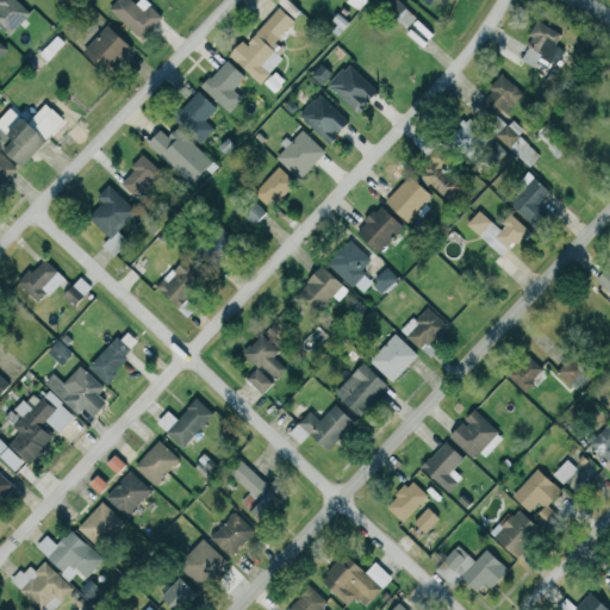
[(0,0),(0,23),(10,33),(32,12),(20,0),(0,0)]
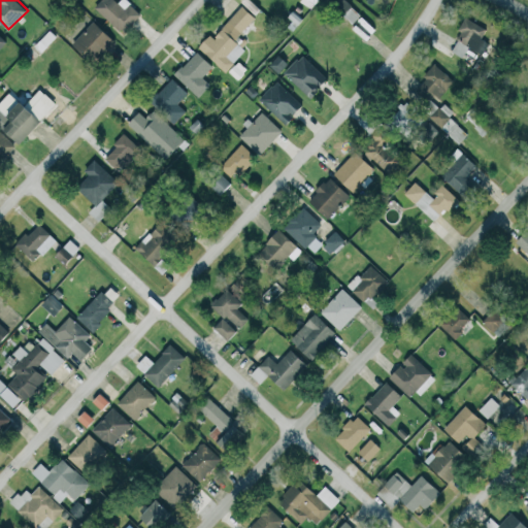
[(142,14),(128,0),(123,0),(120,3),(117,0),(101,0),(96,4),(123,33),(142,14)]
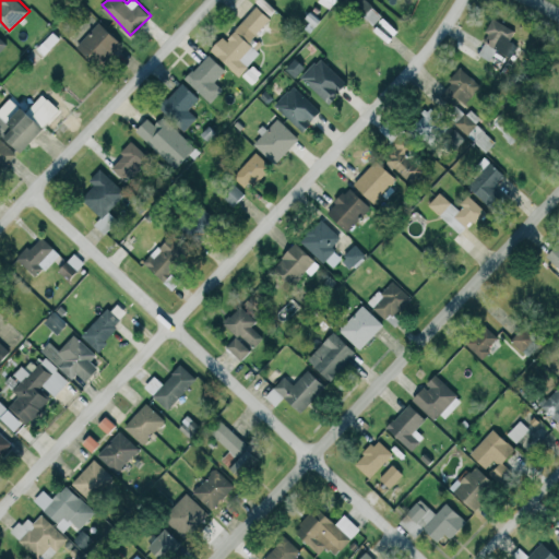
[(237,57),(273,18),(257,2),(213,50),(240,75),(248,67),(237,57)]
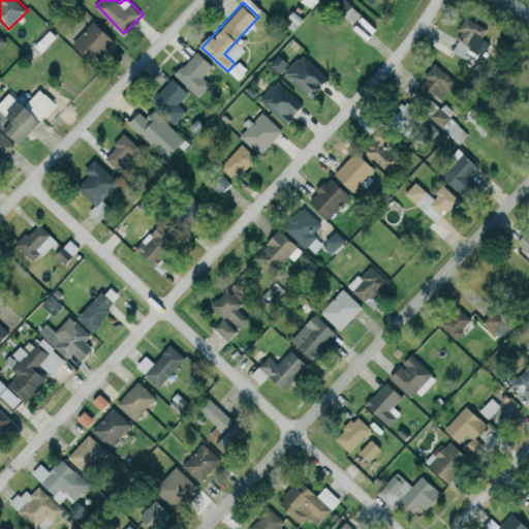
[(470,44),(479,50),(490,28),(468,18),(453,51),(465,56),(470,44)]
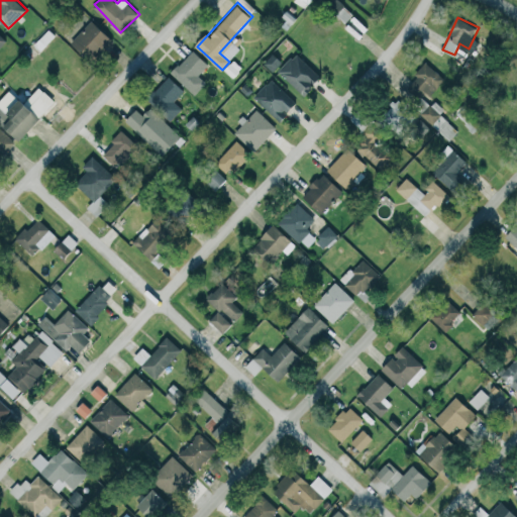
[(194,94),(206,83),(198,75),(207,66),(194,54),(191,56),(200,65),(191,74),(182,64),(173,72),(194,94)]
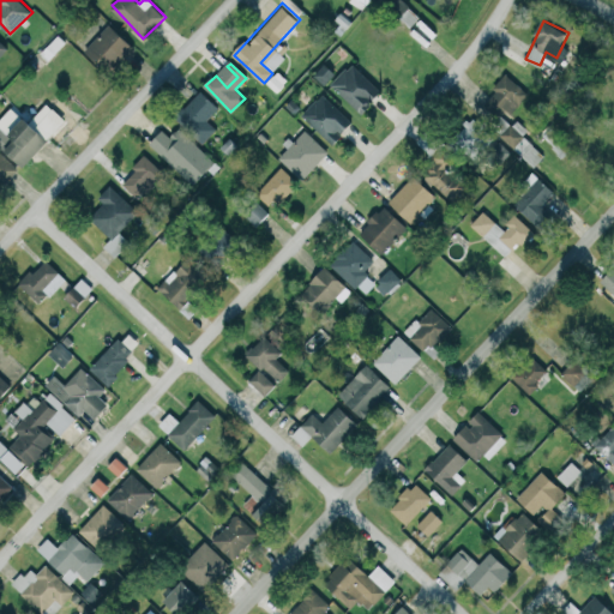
[(348,68),(335,91),(365,109),(378,85),(348,68)]
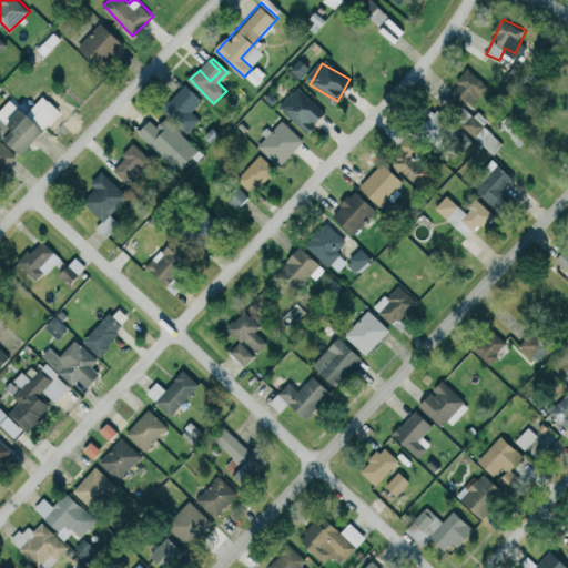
[(260,144),(279,164),(303,142),(284,121),(260,144)]
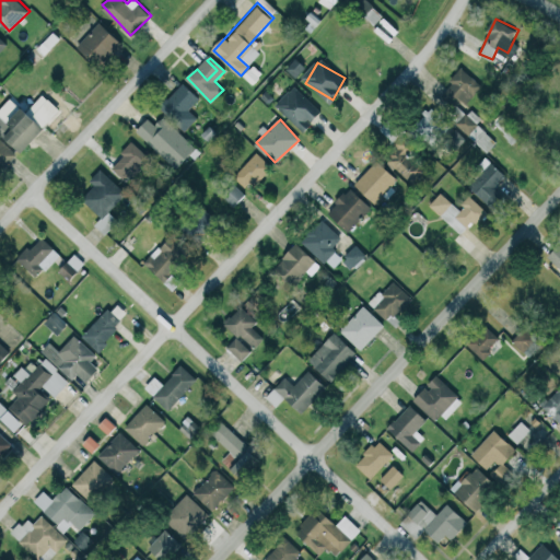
[(264,160),(234,167),(238,183),(267,175),(264,160)]
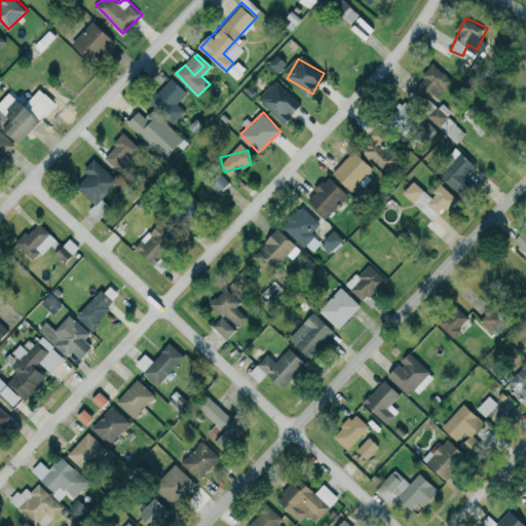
[(351,190),(372,167),(355,151),(345,162),(352,168),(341,181),(351,190)]
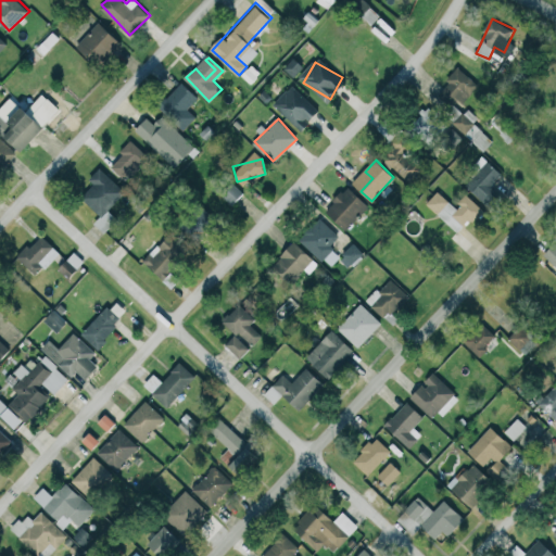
[(102,215),(117,196),(101,184),(86,203),(102,215)]
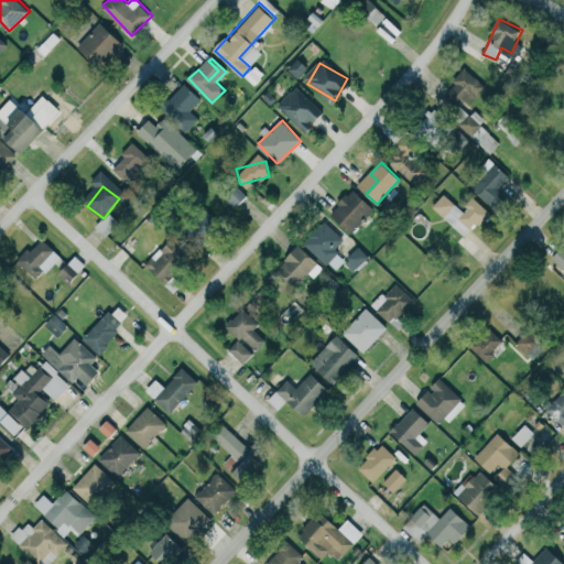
[(329,213),(349,232),(372,208),(353,188),(329,213)]
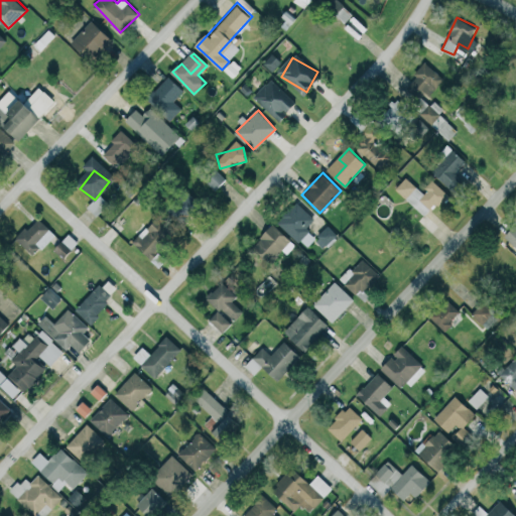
[(425,217),(447,194),(432,180),(422,191),(406,176),(395,188),(425,217)]
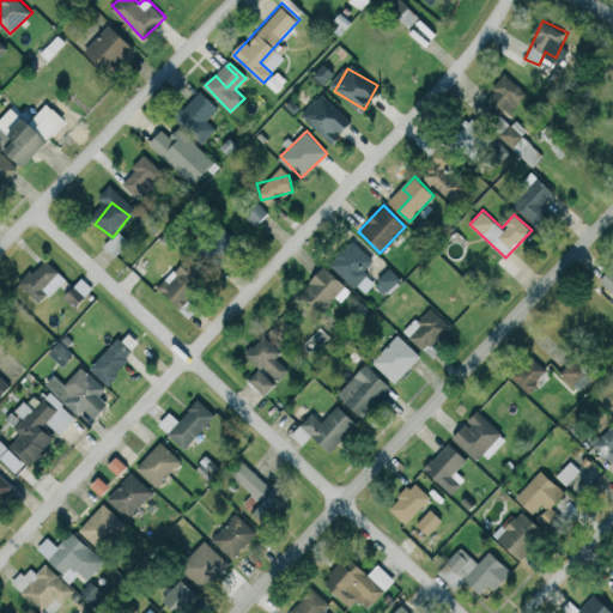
[(206,258),(217,267),(238,242),(222,228),(198,255),(204,260),(206,258)]
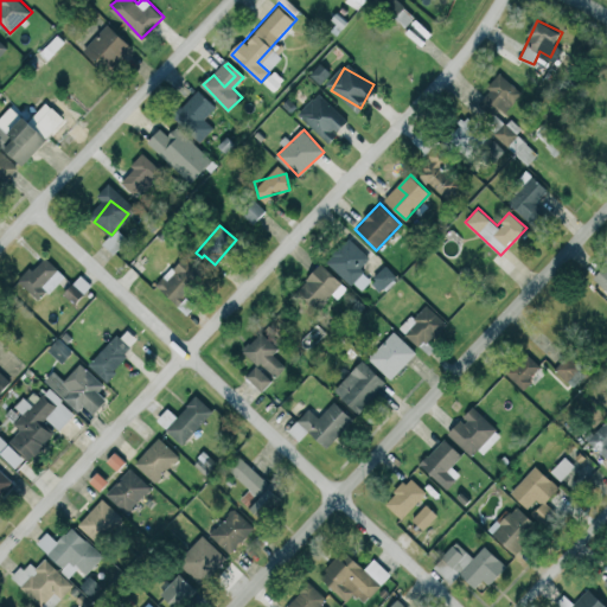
[(57,281),(65,288),(72,281),(44,256),(19,282),(39,301),(57,281)]
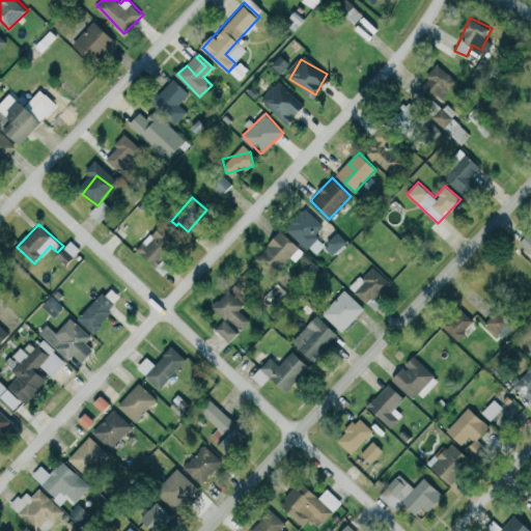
[(178,241),(161,224),(137,249),(155,267),(178,241)]
